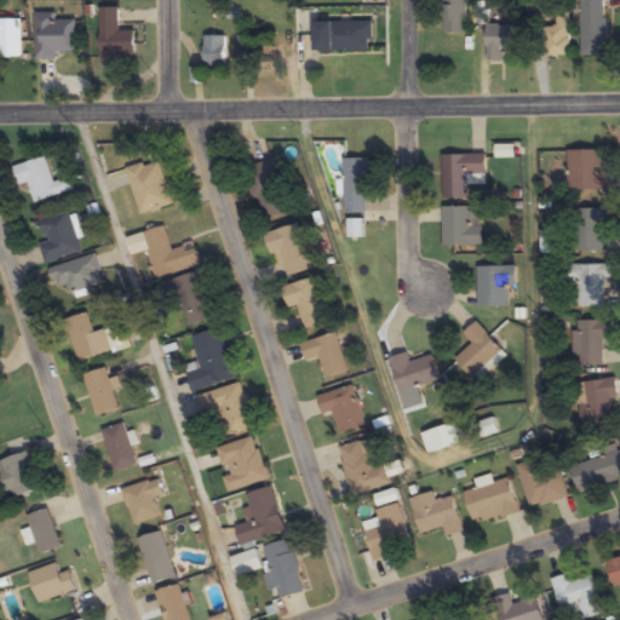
[(466,0),(442,0),(443,33),(468,33),(466,0)]
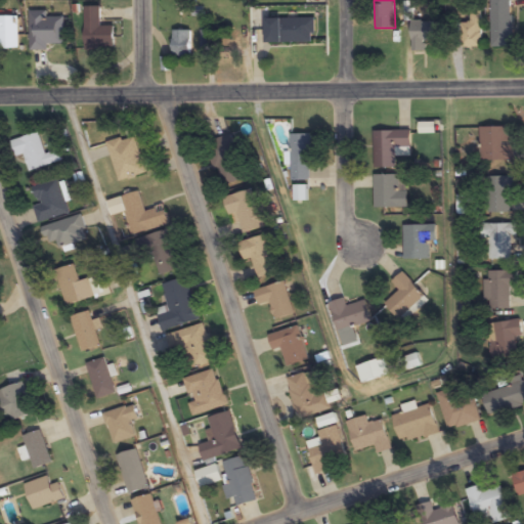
[(490,0),(491,48),(512,48),(511,0),(490,0)]
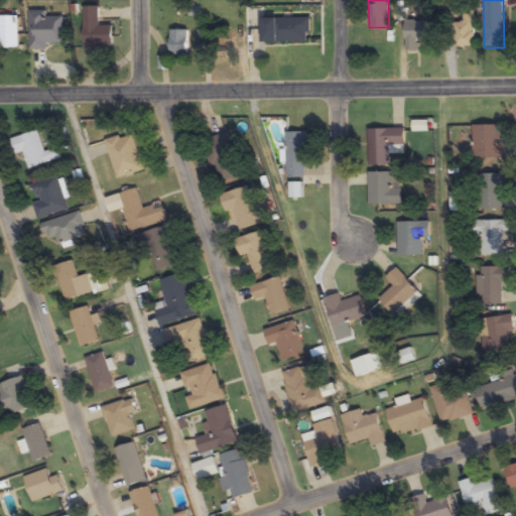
[(113,47),(113,26),(99,26),(99,6),(83,6),(83,47),(113,47)]
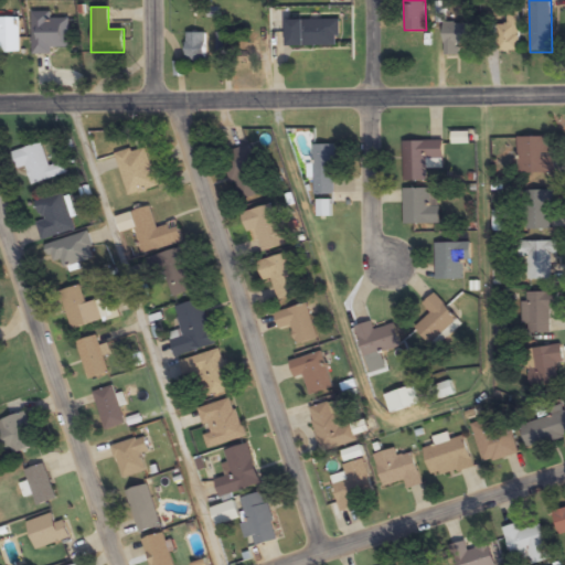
[(32,52),(70,52),(70,19),(51,19),(51,12),(32,12),(32,52)]
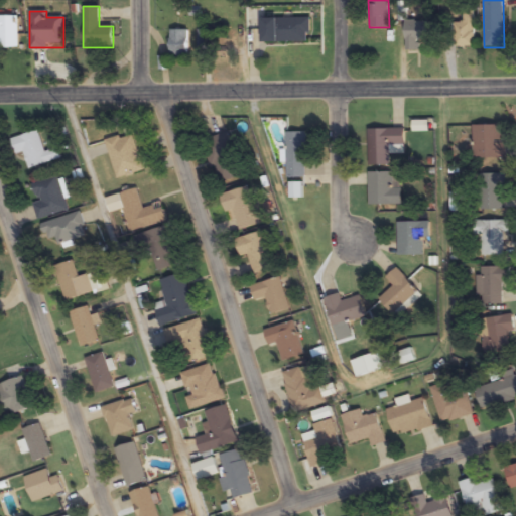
[(475,47),(475,13),(464,13),(464,24),(449,24),(449,47),(475,47)]
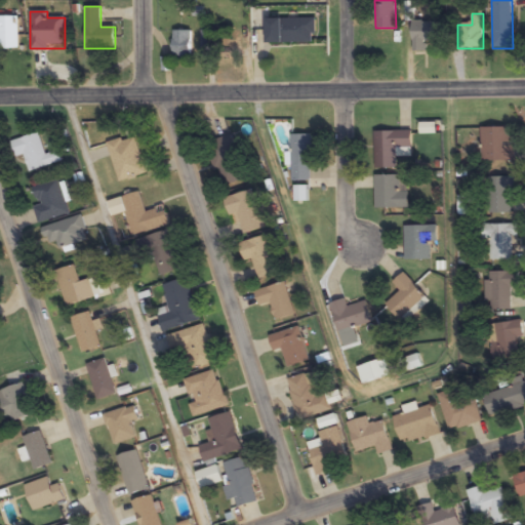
[(18,14),(0,14),(0,49),(18,50),(18,14)]
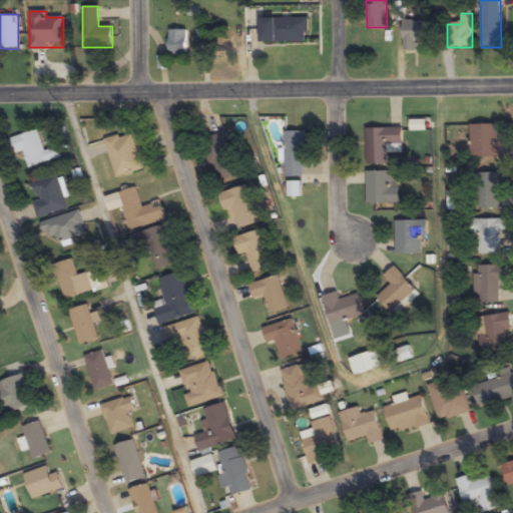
[(261,42),(309,42),(309,18),(261,18),(261,42)]
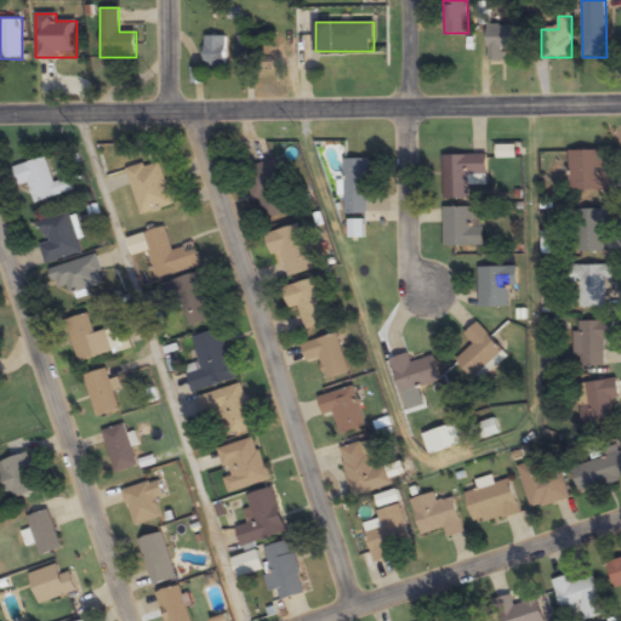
[(520,50),(520,24),(488,24),(488,61),(506,61),(506,50),(520,50)]
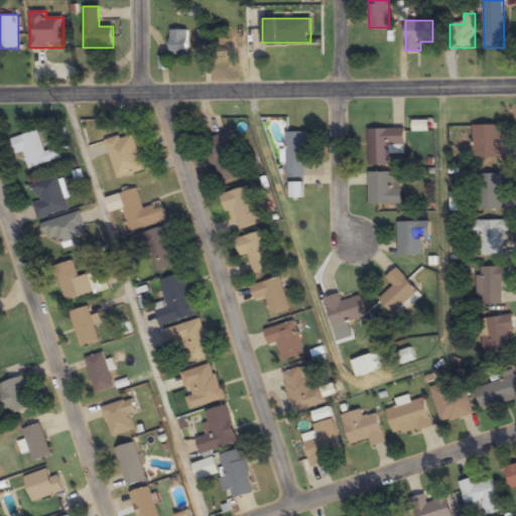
[(170,30),(170,57),(187,57),(187,30),(170,30)]
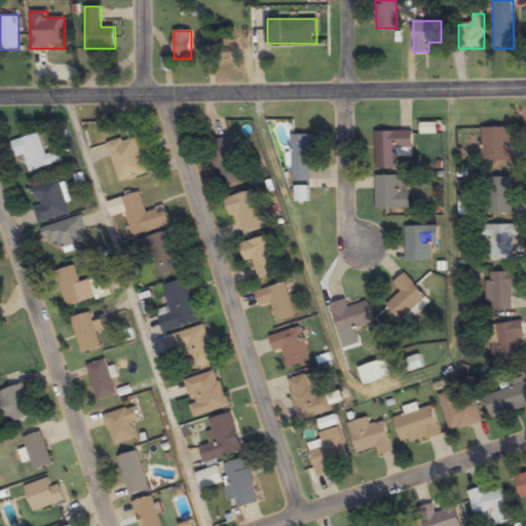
[(482,161),(517,161),(517,145),(512,145),(512,127),(482,127),(482,161)]
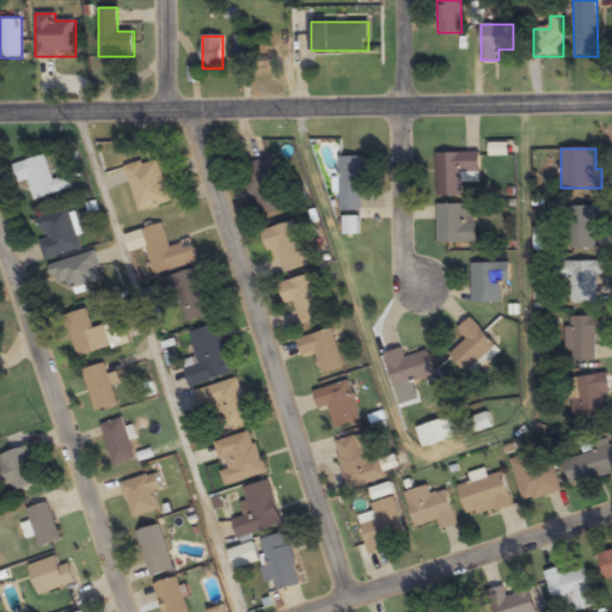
[(481,153),(438,153),(436,197),(463,197),(463,181),(481,181),(481,153)]
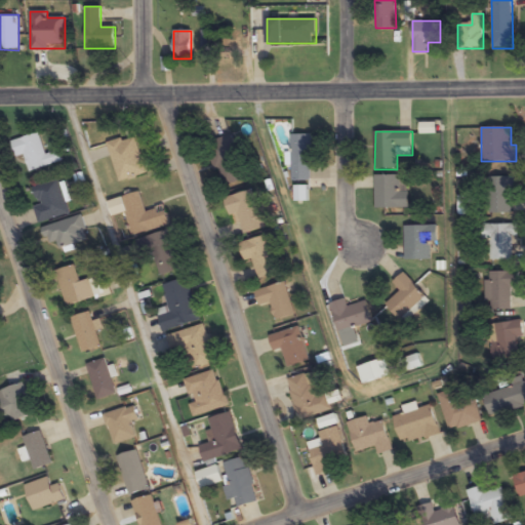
[(16,156),(25,154),(29,171),(63,162),(59,150),(45,154),(39,132),(11,139),(16,156)]
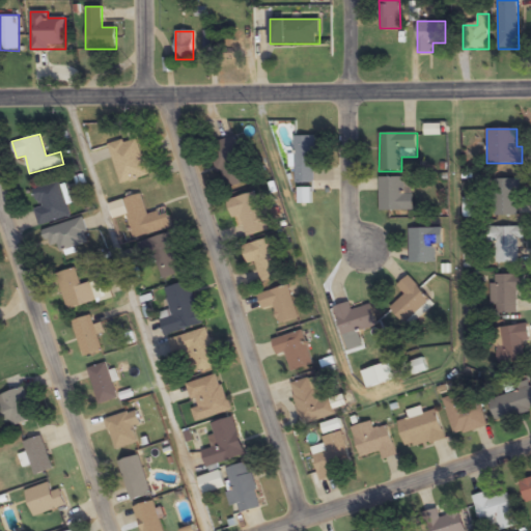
[(149,174),(137,136),(109,145),(121,184),(149,174)]
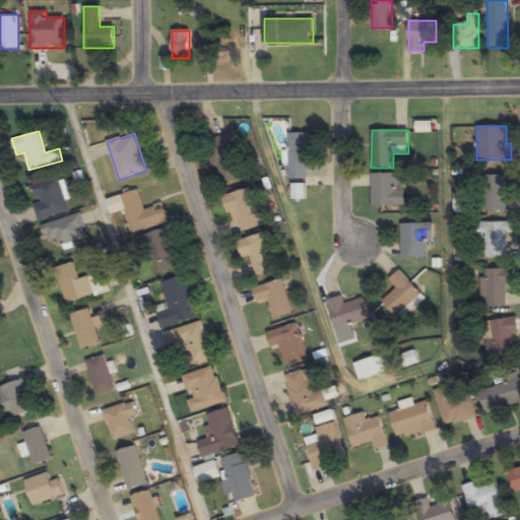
[(233,133),(207,140),(220,190),(246,183),(233,133)]
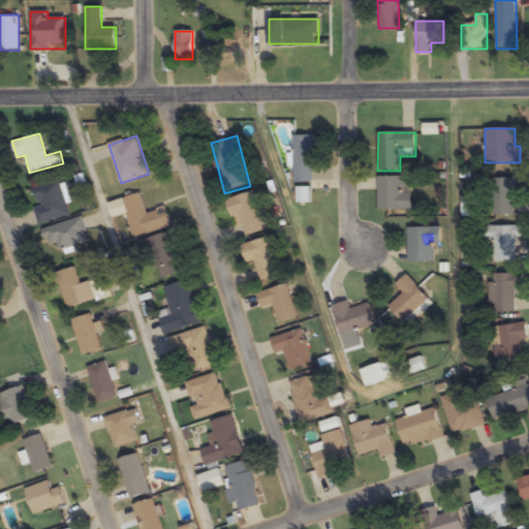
[(313,182),(313,153),(321,153),(321,135),(293,135),(293,182),(313,182)]
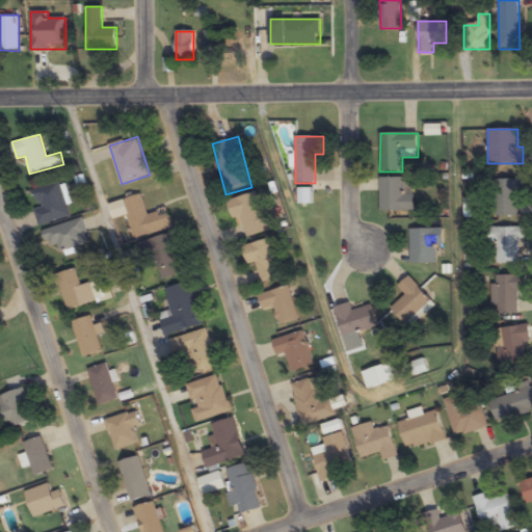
[(380,210),(413,210),(413,193),(404,193),(404,178),(380,178),(380,210)]
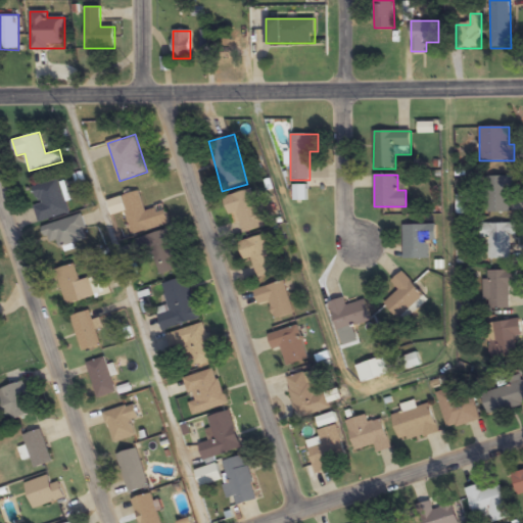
[(512,211),(512,177),(484,177),(484,211),(512,211)]
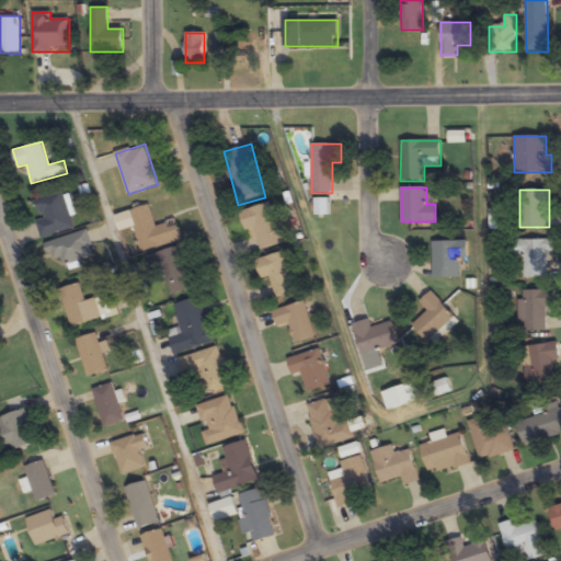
[(36,199),(42,219),(37,221),(42,239),(76,229),(65,192),(36,199)]
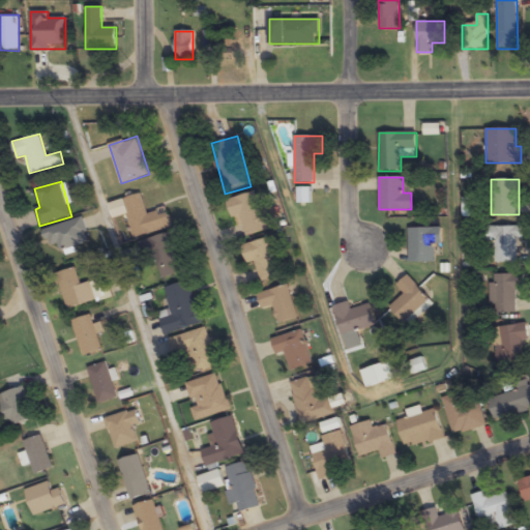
[(311,201),(308,186),(297,188),(299,203),(311,201)]
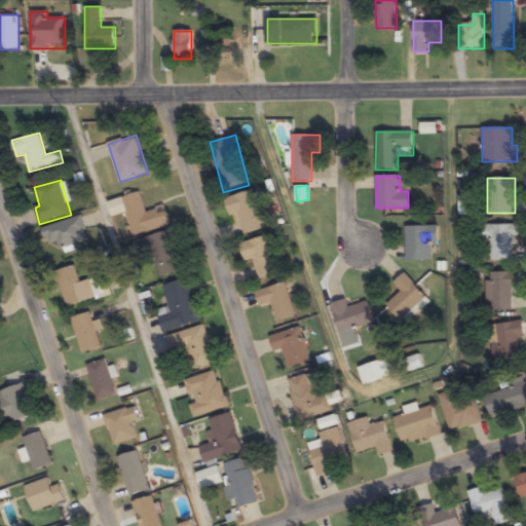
[(266,228),(253,189),(225,198),(230,215),(237,213),(246,235),(266,228)]
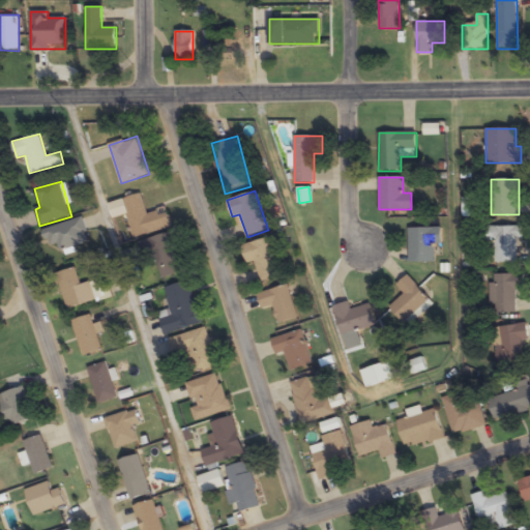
[(172,228),(167,209),(147,214),(142,193),(123,198),(134,238),(172,228)]
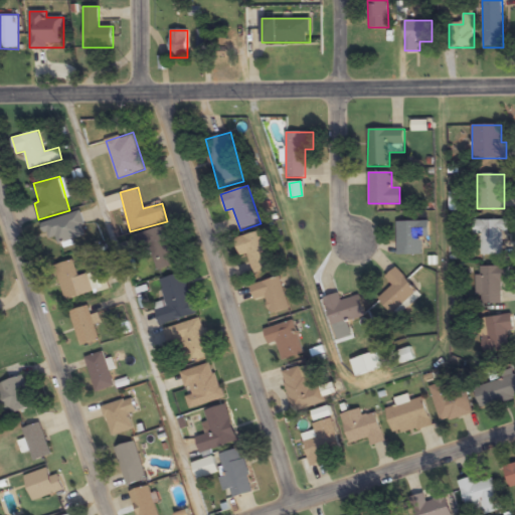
[(57,236),(58,242),(87,235),(81,213),(42,221),(46,239),(57,236)]
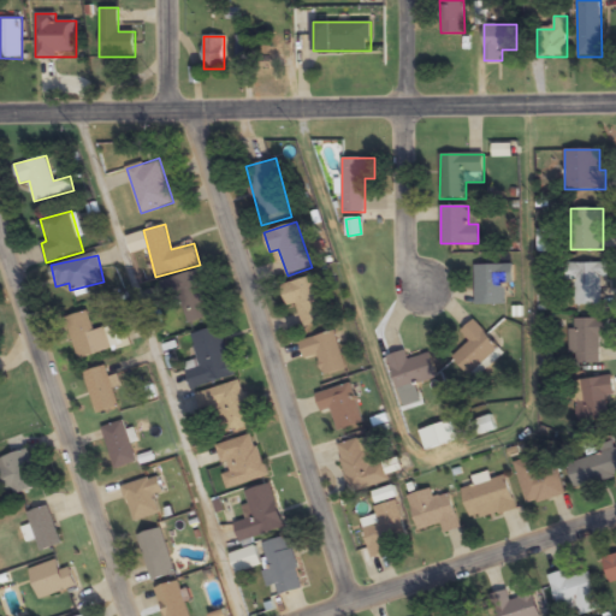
[(576,280),(575,304),(605,306),(606,264),(567,262),(566,280),(576,280)]
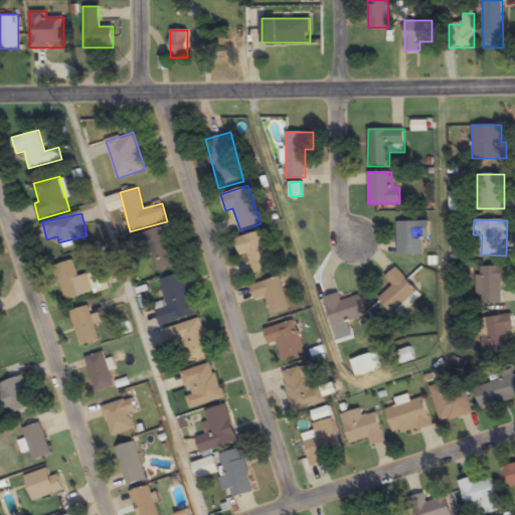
[(428,221),(396,221),(396,255),(423,255),(423,237),(428,237),(428,221)]
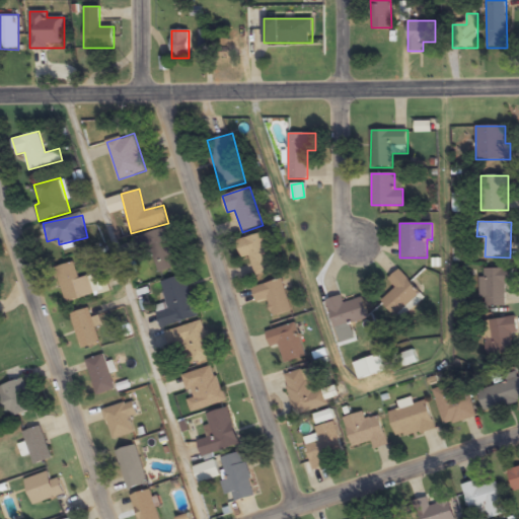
[(167,227),(135,237),(141,255),(152,251),(158,273),(179,267),(167,227)]
